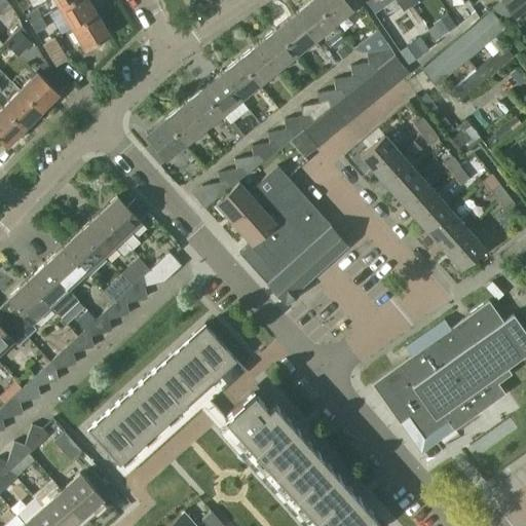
[(0,0),(0,11),(2,14),(11,6),(5,0),(0,0)]
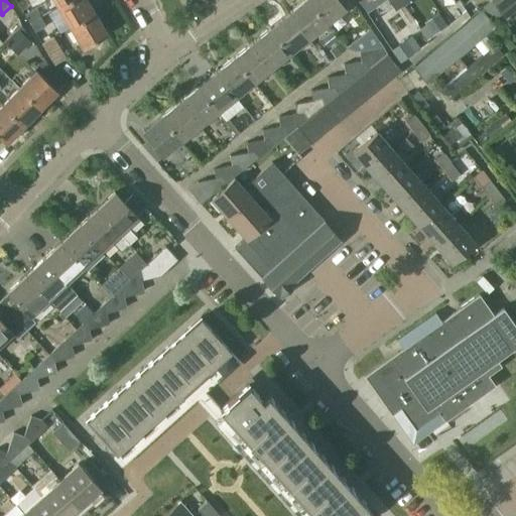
[(69,0),(59,6),(72,26),(96,12),(89,0),(69,0)]
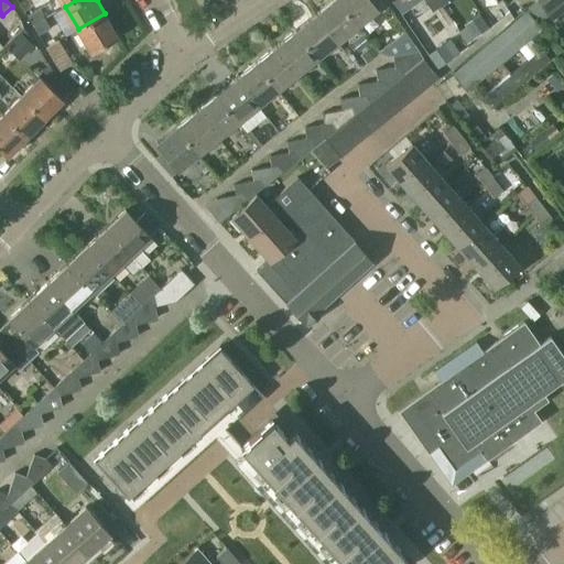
[(333,0),(317,13),(315,15),(337,43),(339,41),(357,26),(335,0),(333,0)]
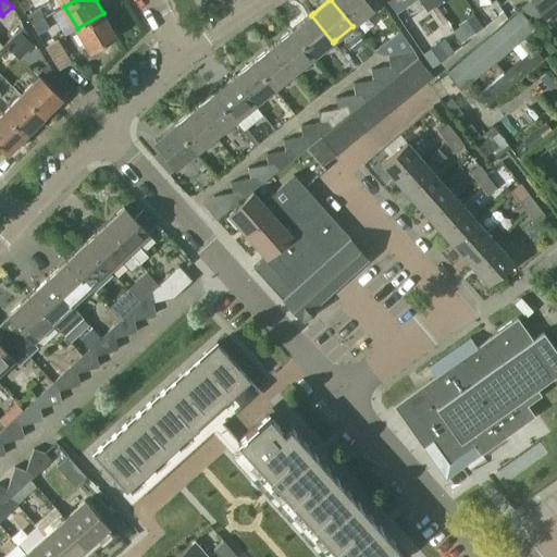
[(331,0),(353,26),(355,24),(373,10),(372,10),(364,0),(331,0)]
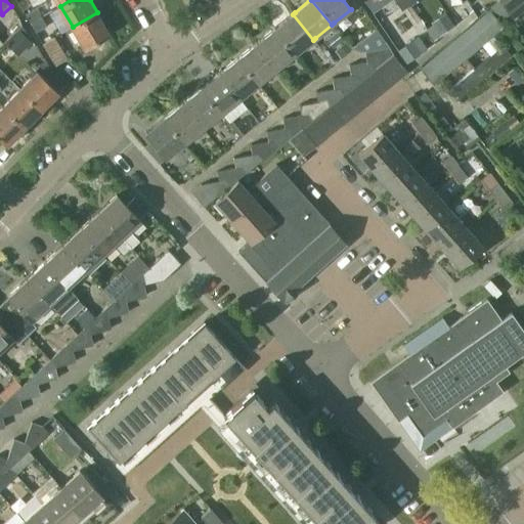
[(355,0),(343,0),(350,9),(358,3),(355,0)]
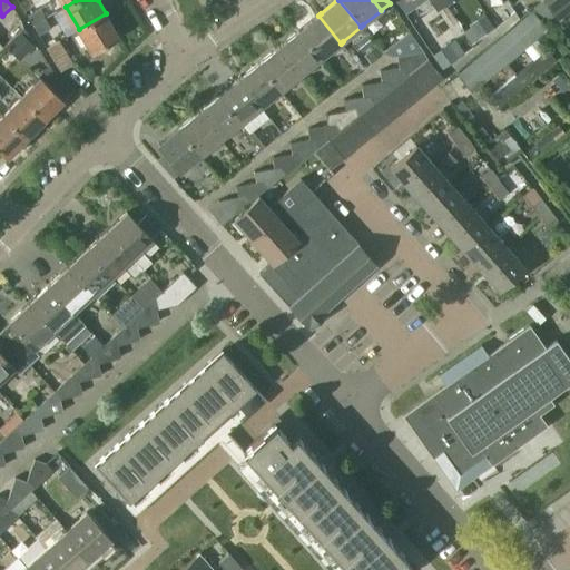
[(441,0),(429,0),(438,12),(446,7),(441,0)]
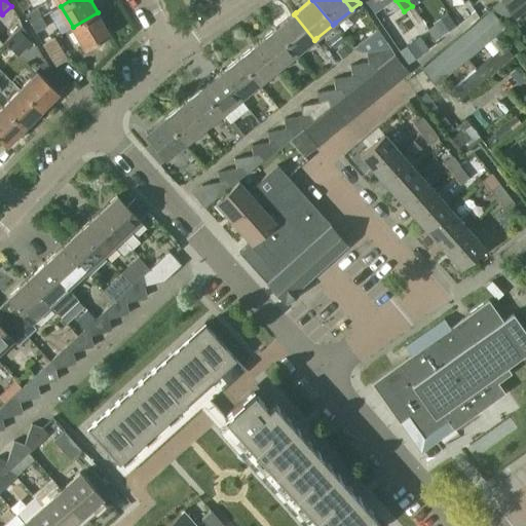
[(525,0),(508,0),(503,3),(514,17),(525,8),(525,0)]
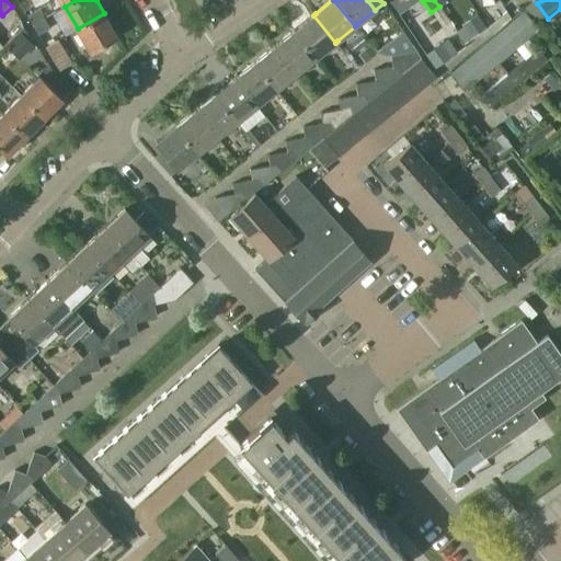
[(26,15),(32,26),(44,19),(37,9),(26,15)]
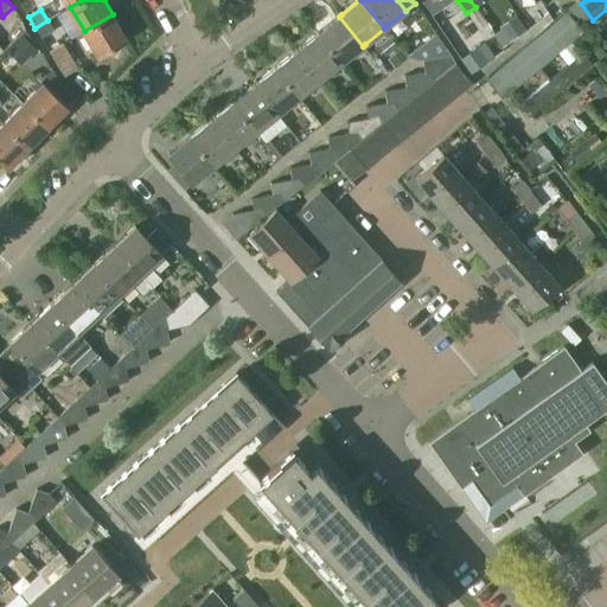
[(503,100),(582,31),(566,12),(486,78),(503,100)]
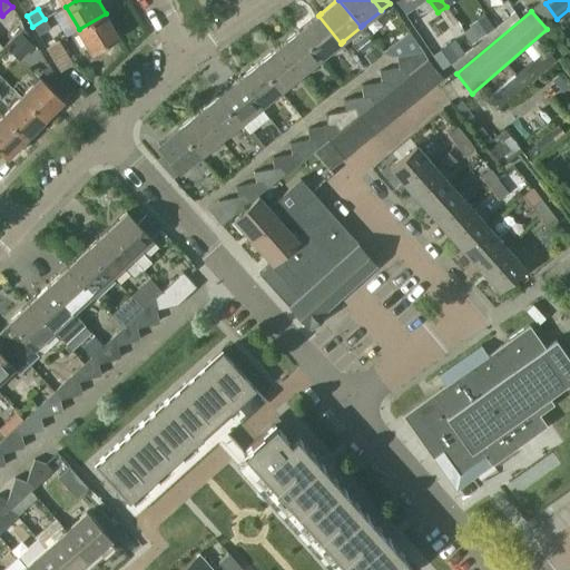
[(106,13),(79,29),(88,45),(82,48),(87,56),(119,36),(106,13)]
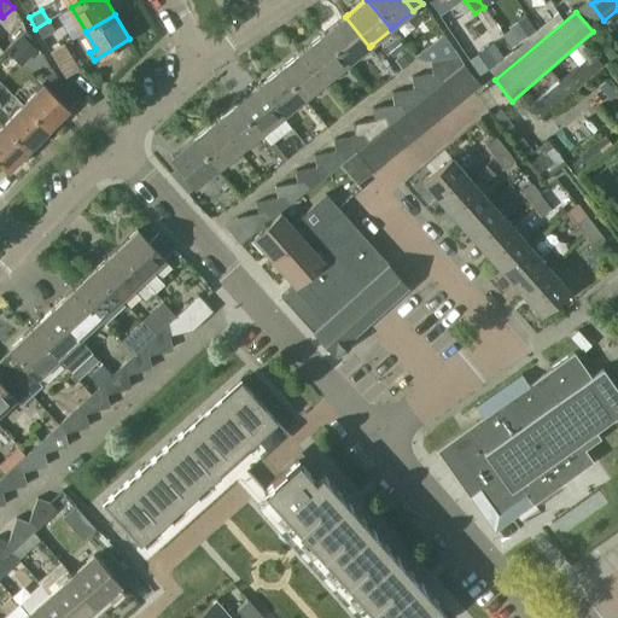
[(524,16),(500,31),(509,45),(534,29),(524,16)]
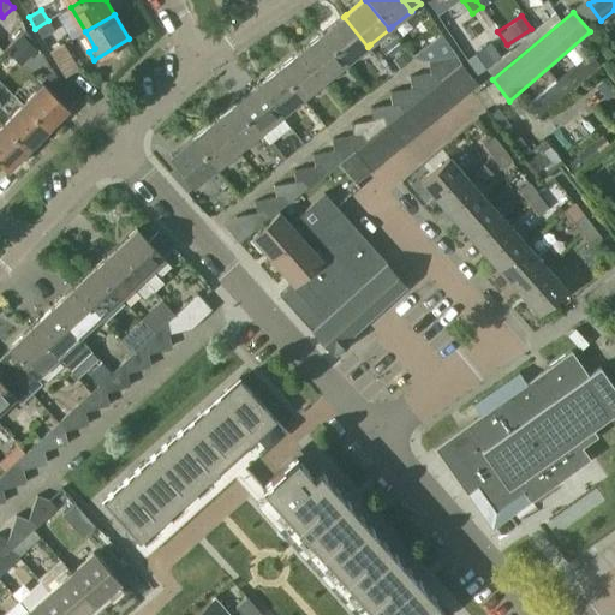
[(324,31),(322,34),(346,64),(348,61),(368,47),(344,17),(324,31)]
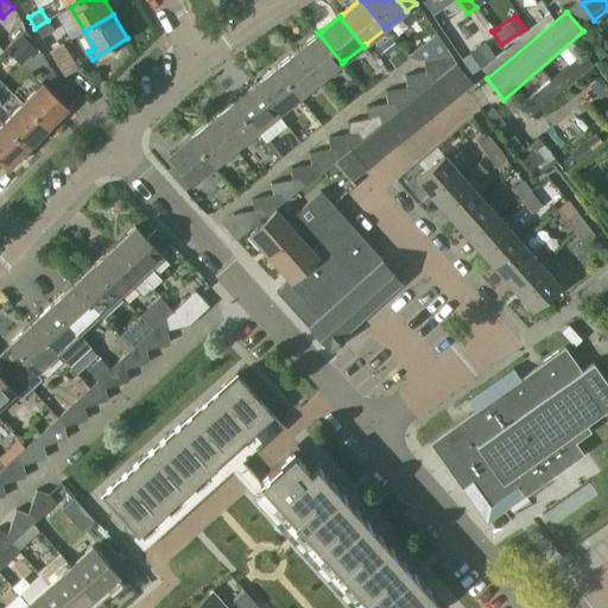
[(35,29),(40,38),(54,30),(48,20),(35,29)]
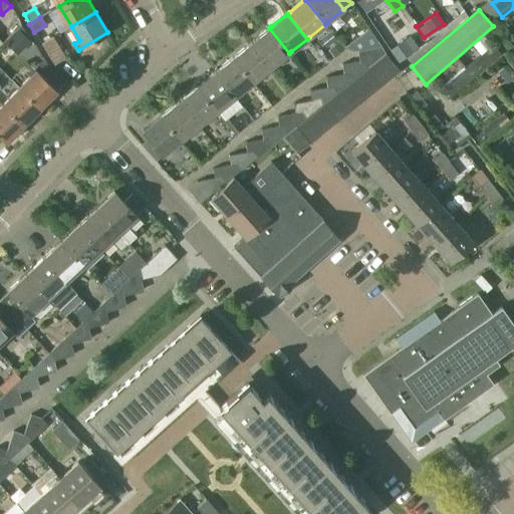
[(23,50),(34,43),(20,24),(11,34),(20,46),(23,50)]
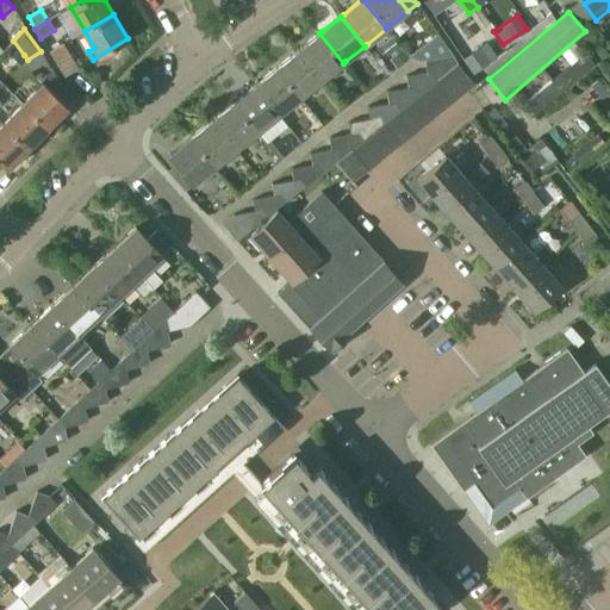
[(300,49),(297,51),(322,81),(324,79),(343,63),(319,33),(300,49)]
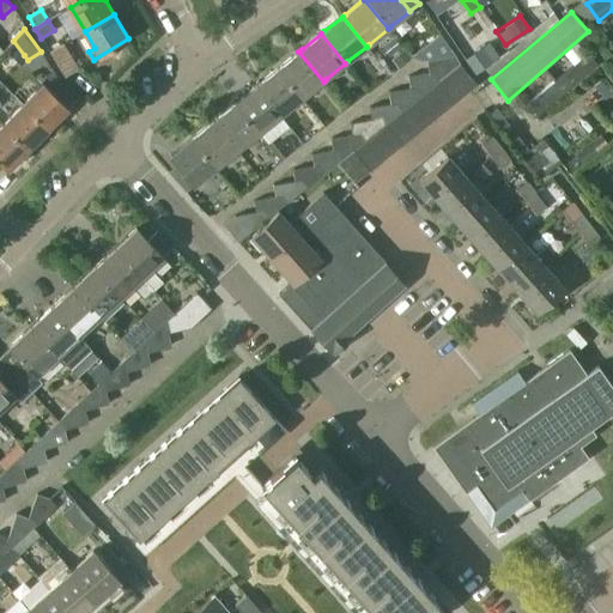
[(426,60),(429,73),(436,72),(442,78),(447,74),(460,64),(455,56),(441,35),(411,56),(426,60)]
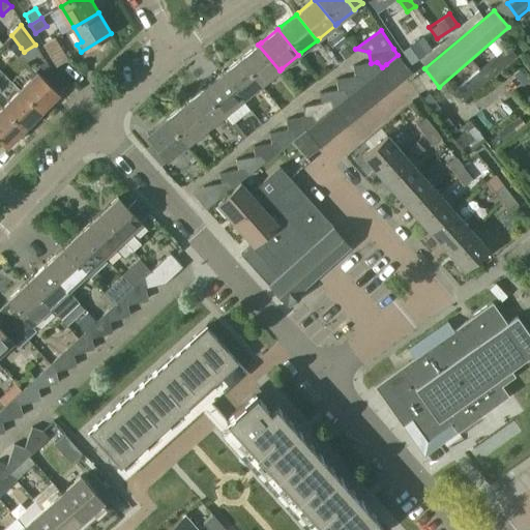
[(513,42),(504,31),(493,40),(502,51),(513,42)]
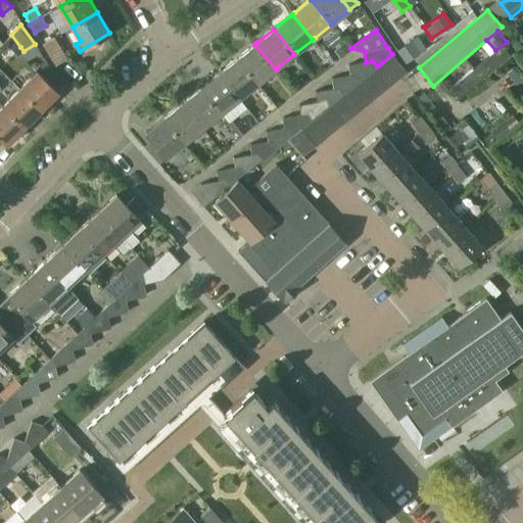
[(55,65),(66,59),(67,58),(53,36),(42,44),(55,65)]
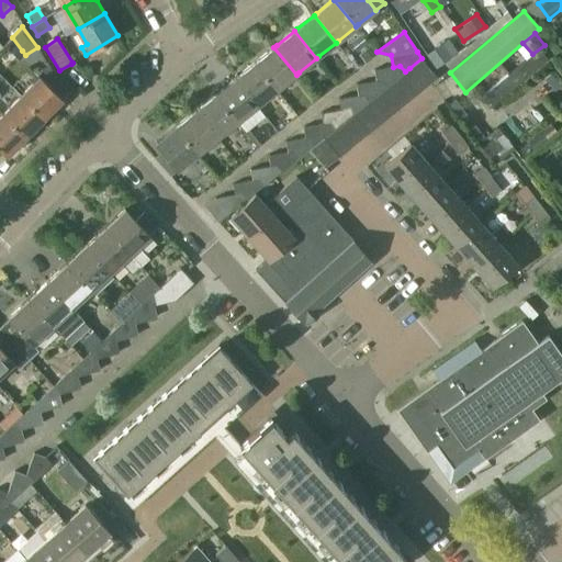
[(257,60),(254,63),(277,90),(279,88),(296,75),(273,47),(257,60)]
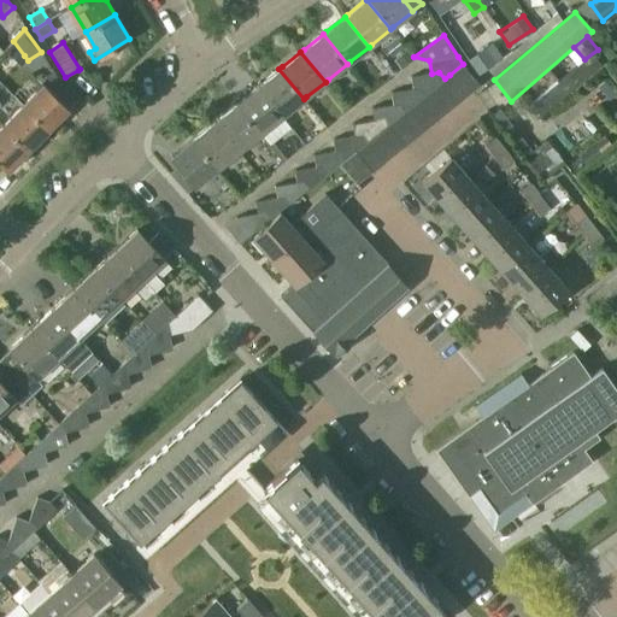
[(599,63),(592,54),(559,82),(558,81),(527,107),(535,117),(599,63)]
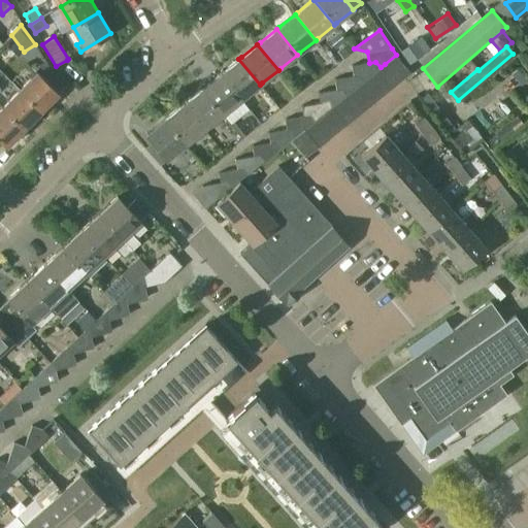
[(396,55),(385,64),(399,80),(409,72),(396,55)]
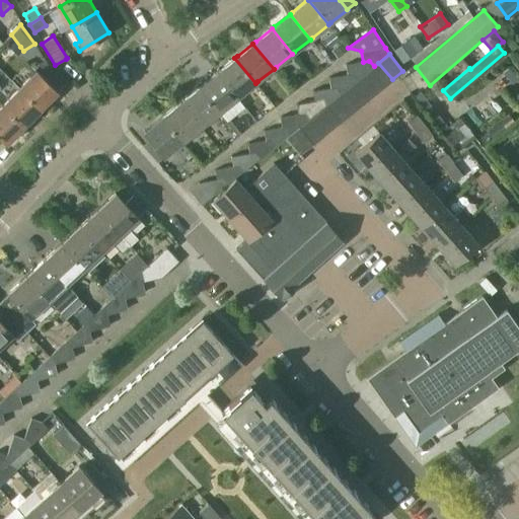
[(218,71),(216,73),(236,98),(239,96),(255,83),(234,58),(218,71)]
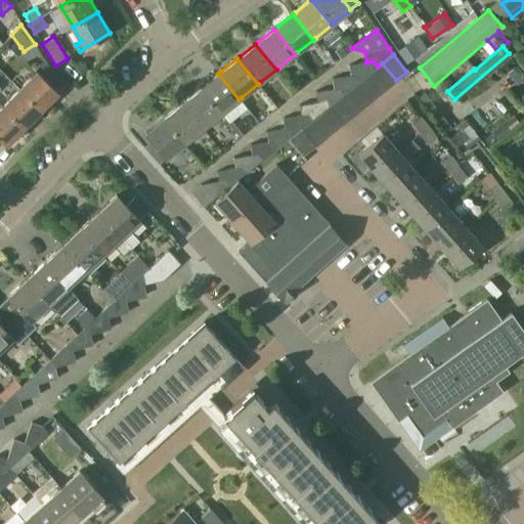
[(82,74),(67,59),(55,66),(75,82),(82,74)]
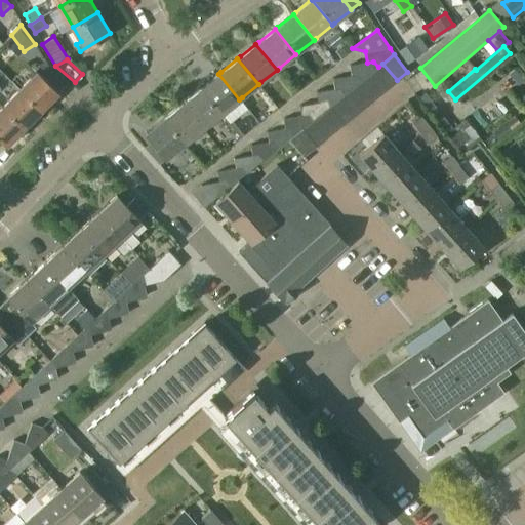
[(361,80),(372,72),(378,67),(373,62),(367,63),(349,65),(351,76),(357,75),(361,80)]
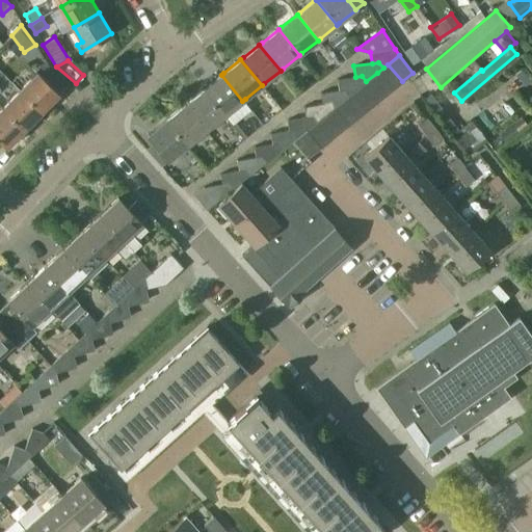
[(392,90),(402,81),(388,64),(383,68),(377,73),(392,90)]
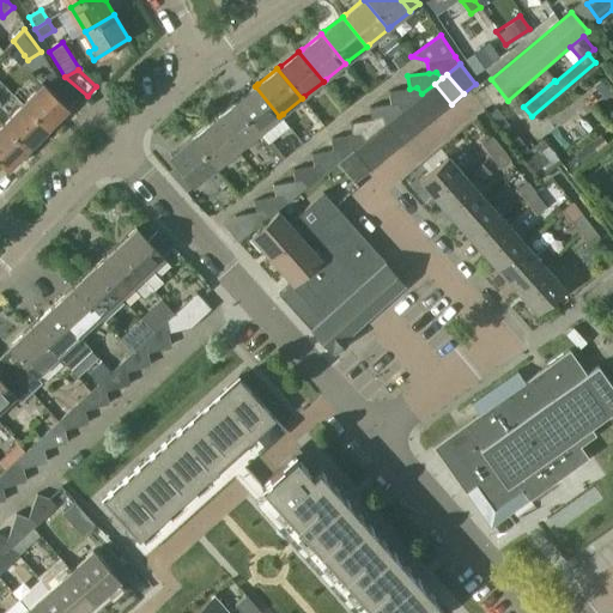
[(49,128),(70,108),(44,84),(25,104),(49,128)]
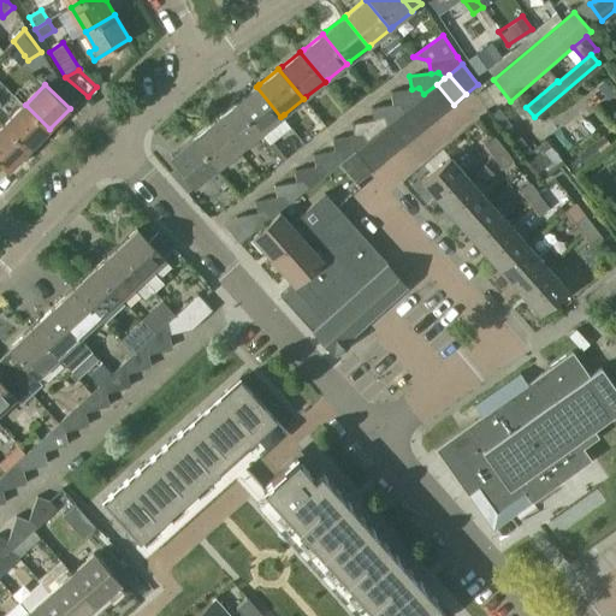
[(454,105),(437,84),(424,94),(424,95),(440,114),(454,105)]
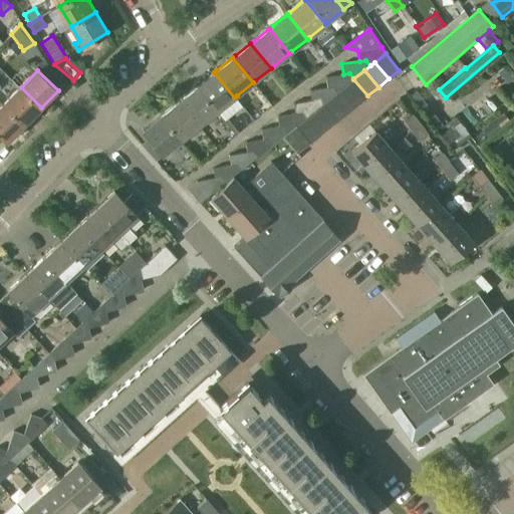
[(198,84),(196,86),(216,111),(219,110),(234,97),(214,72),(198,84)]
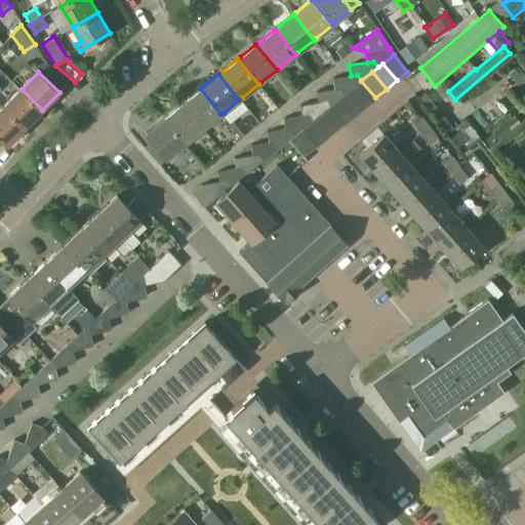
[(332,79),(334,89),(340,88),(345,93),(351,89),(361,81),(361,80),(357,75),(351,76),(332,79)]
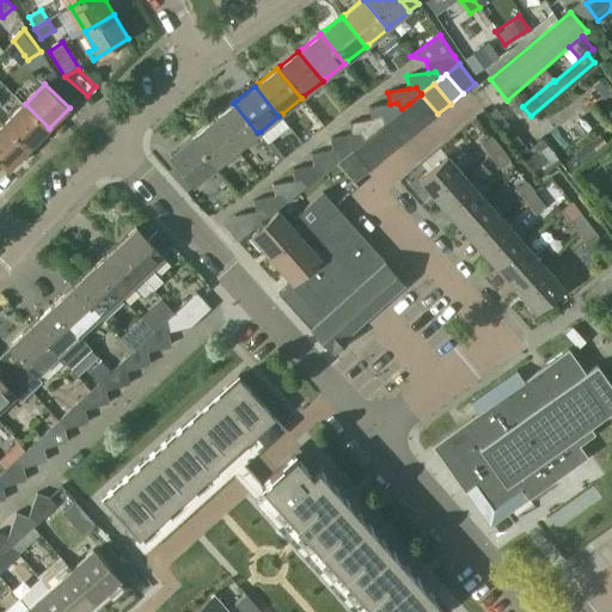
[(426,124),(438,114),(421,95),(409,104),(426,124)]
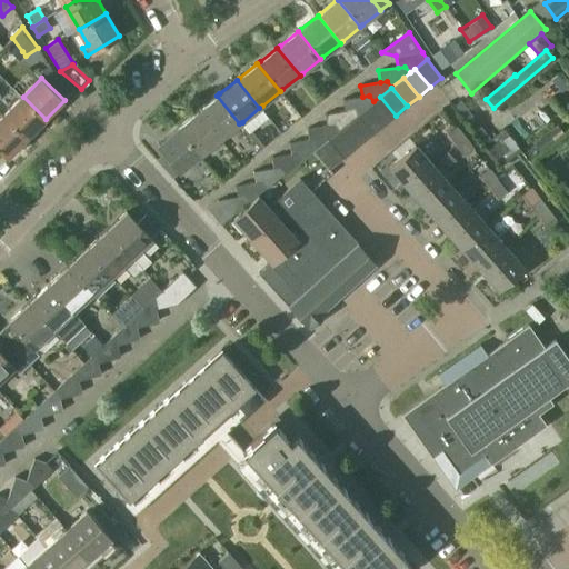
[(199,110),(197,112),(219,140),(222,138),(239,123),(217,96),(199,110)]
